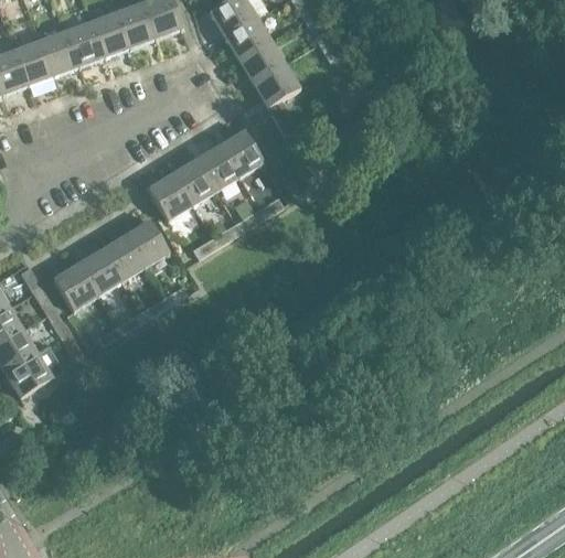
[(146,0),(142,1),(156,38),(182,28),(171,0),(146,0)]
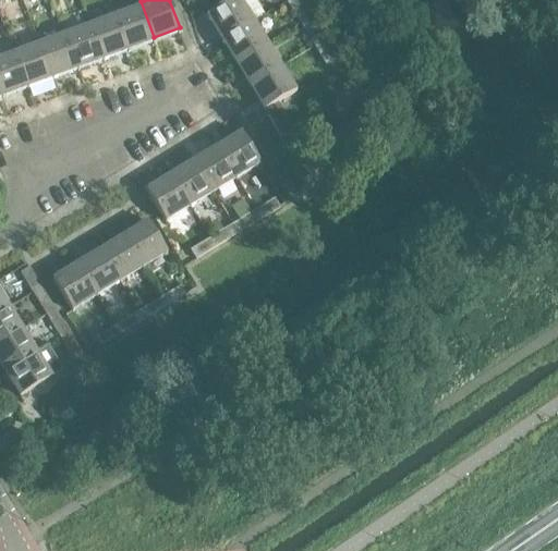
[(225,0),(206,12),(220,36),(253,15),(243,0),(225,0)]
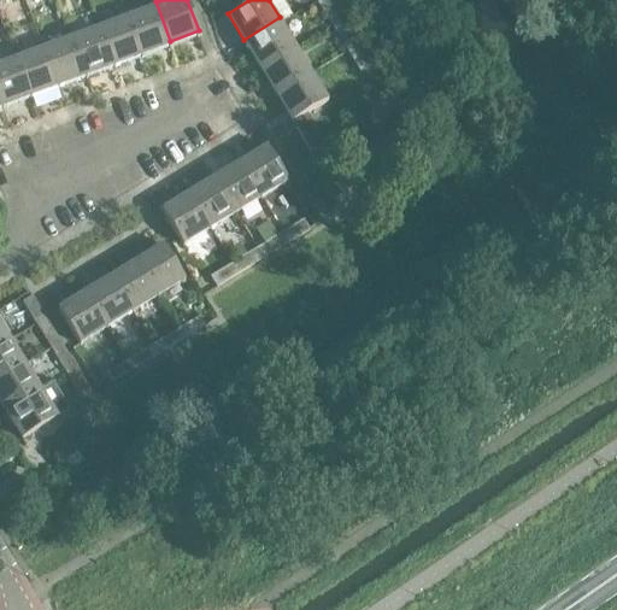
[(339,11),(333,0),(318,0),(329,17),(339,11)]
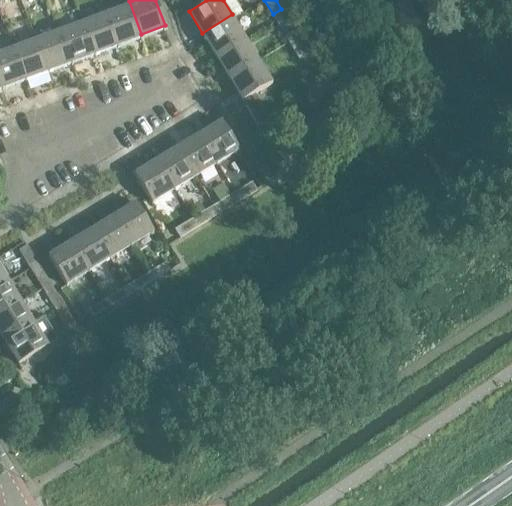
[(106,10),(118,43),(141,34),(129,1),(106,10)]
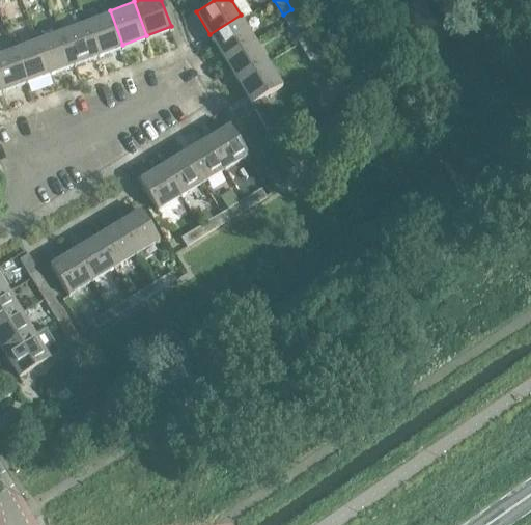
[(85,19),(99,53),(122,45),(110,10),(85,19)]
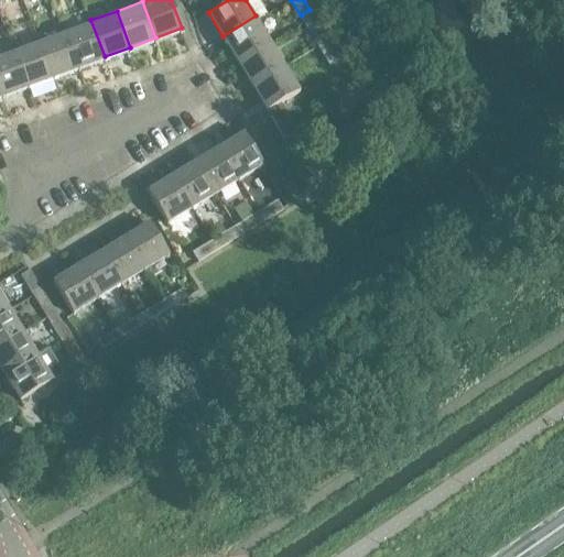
[(223,36),(237,59),(270,39),(256,15),(223,36)]
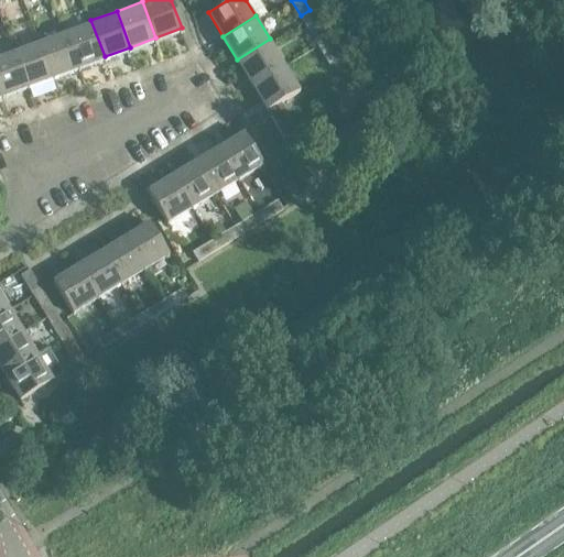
[(314,18),(305,22),(317,42),(326,36),(314,18)]
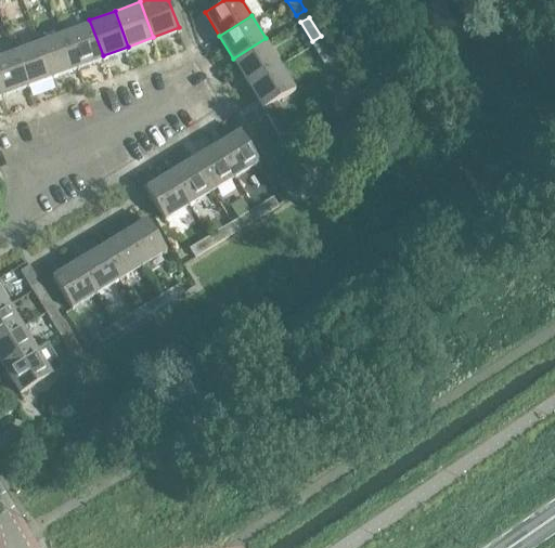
[(64,29),(77,65),(103,55),(89,20),(64,29)]
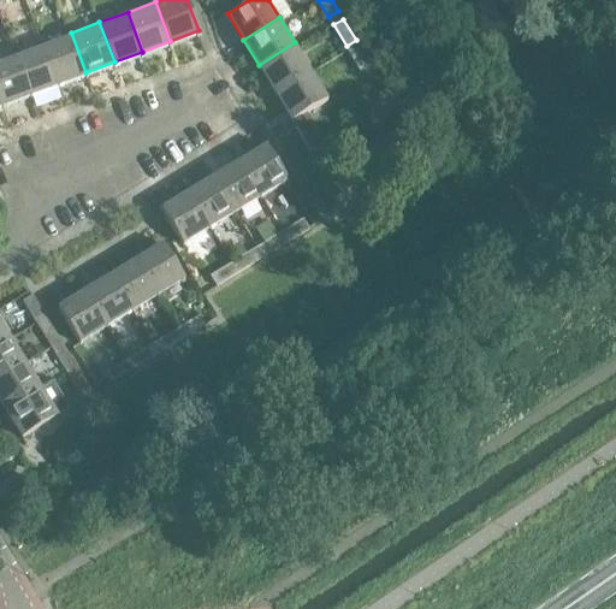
[(43,43),(58,82),(86,72),(71,33),(43,43)]
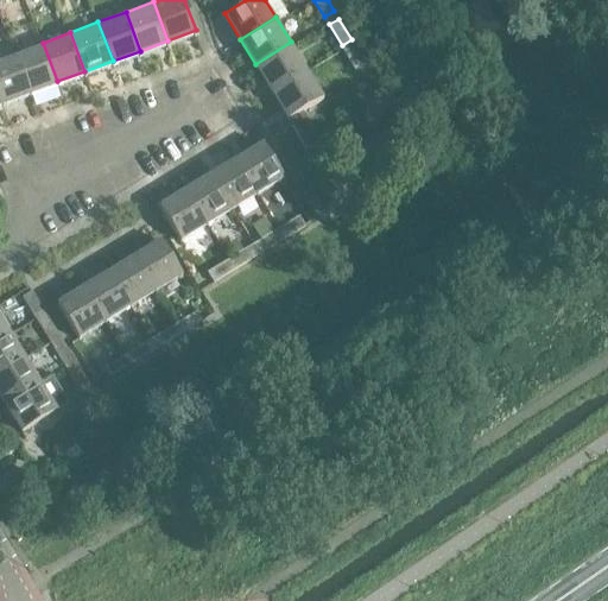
[(363,59),(352,39),(342,45),(354,65),(363,59)]
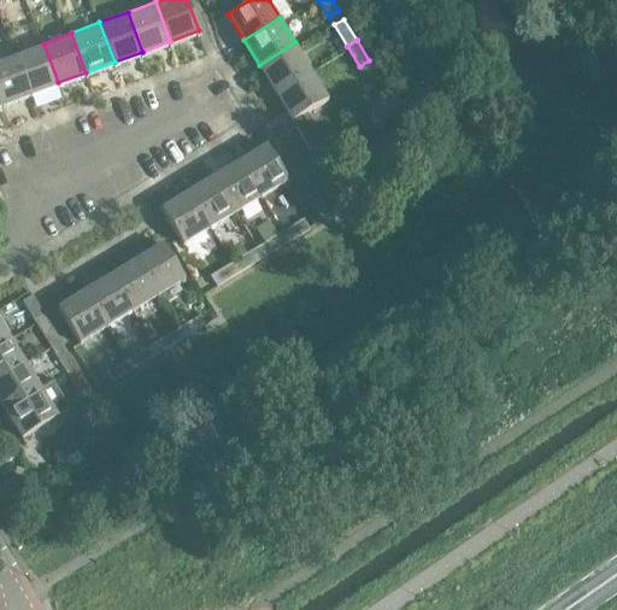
[(259,65),(275,91),(311,69),(295,42),(259,65)]
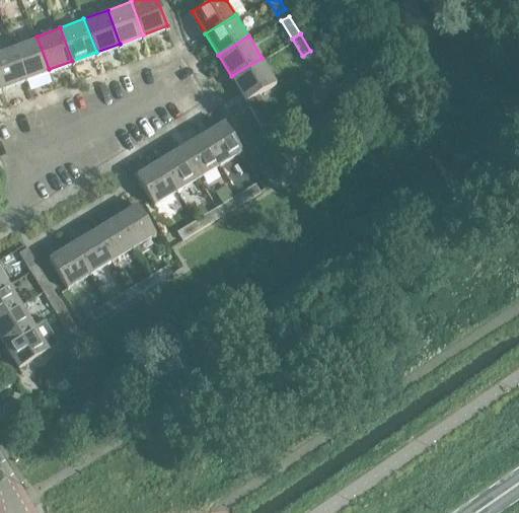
[(13,45),(25,78),(49,69),(36,37),(13,45)]
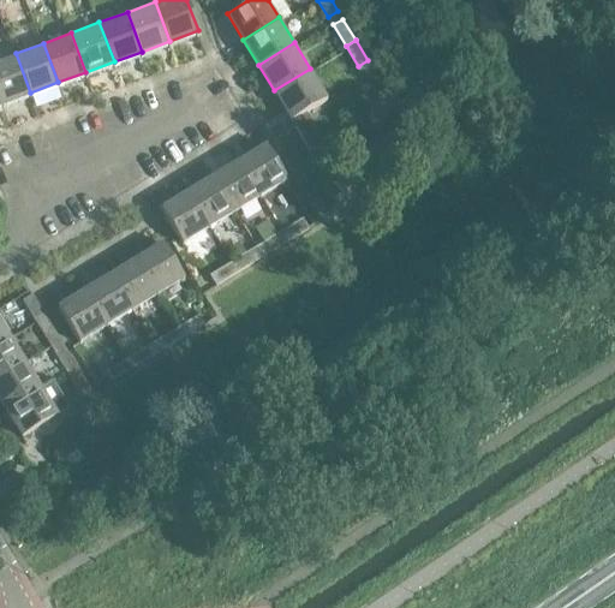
[(0,58),(0,96),(3,103),(30,93),(16,53),(0,58)]
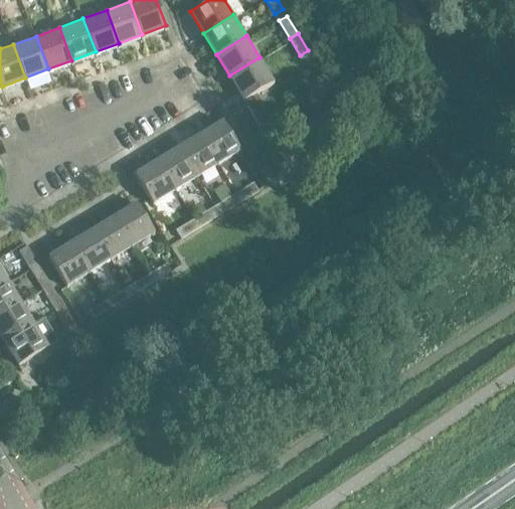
[(272,116),(255,90),(273,79),(260,57),(229,75),(243,98),(243,97),(260,124),(272,116)]
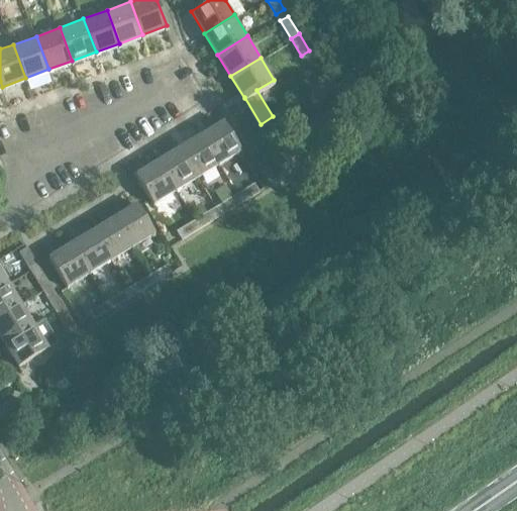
[(199,114),(206,124),(222,113),(215,103),(199,114)]
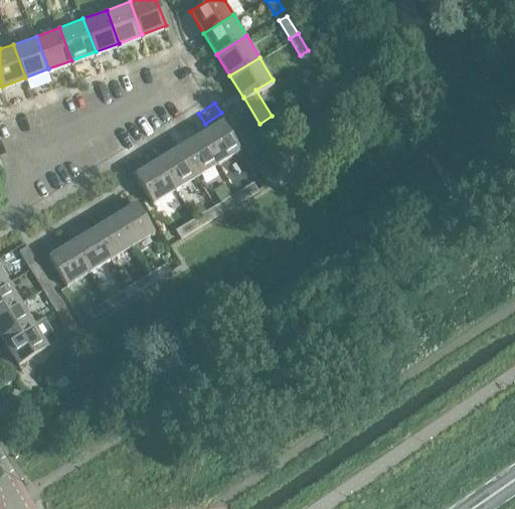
[(217,162),(239,148),(221,118),(199,132),(217,162)]
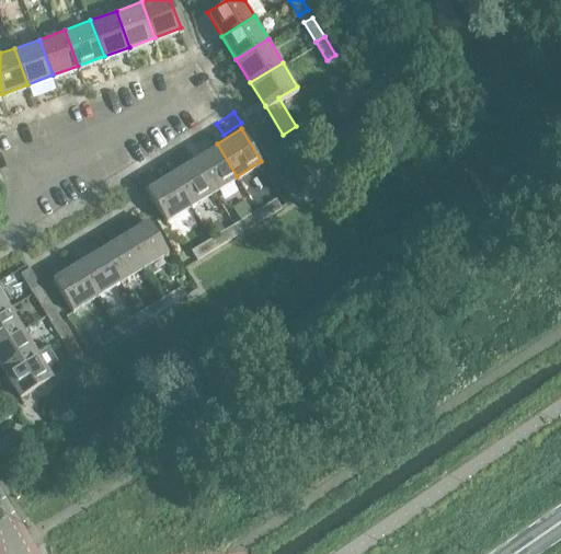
[(237,176),(217,143),(194,157),(214,191),(237,176)]
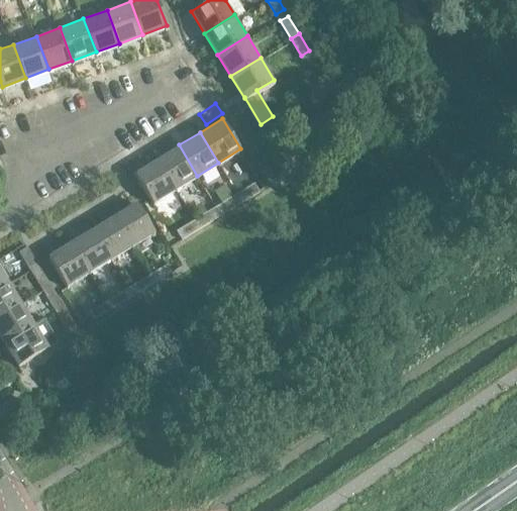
[(197,176),(179,144),(158,158),(176,189),(197,176)]
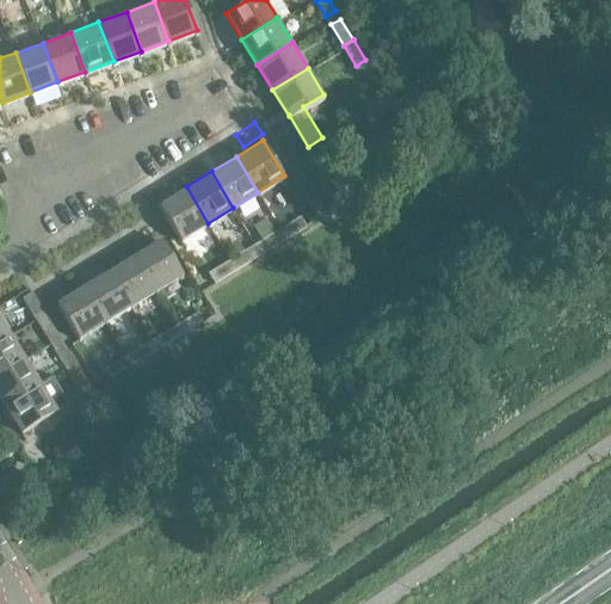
[(208,223),(186,186),(160,203),(183,239),(208,223)]
